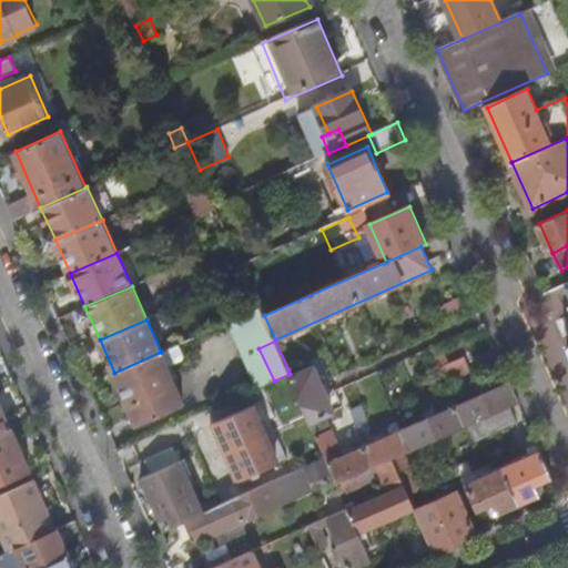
[(161,352),(168,366),(184,358),(178,345),(161,352)]
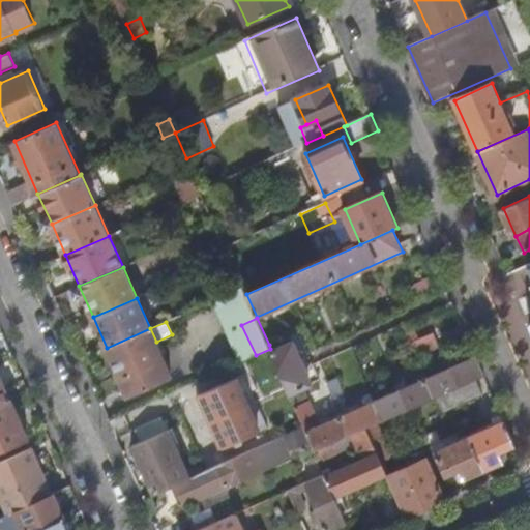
[(107,348),(128,396),(172,377),(156,342),(150,328),(107,348)]
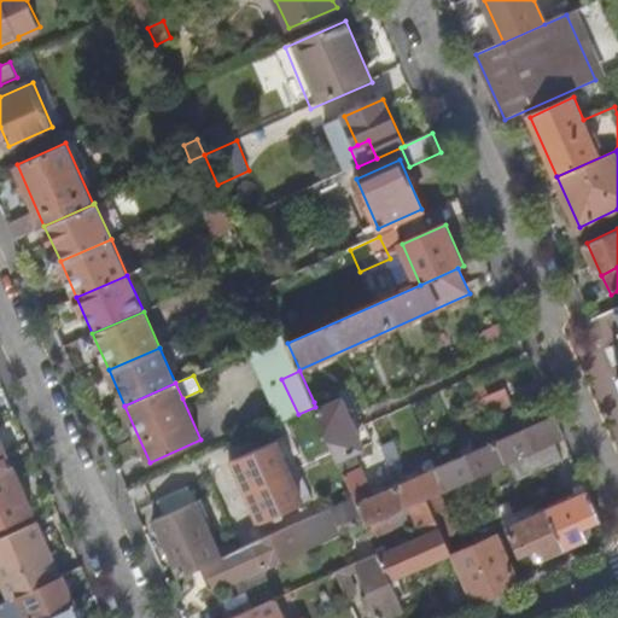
[(479,401),(487,418),(511,407),(502,390),(479,401)]
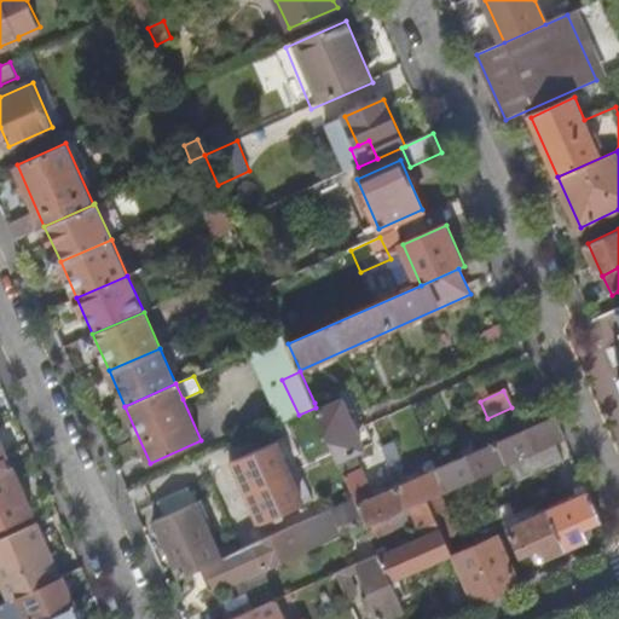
[(314,403),(316,408),(317,410),(341,400),(337,392),(314,403)]
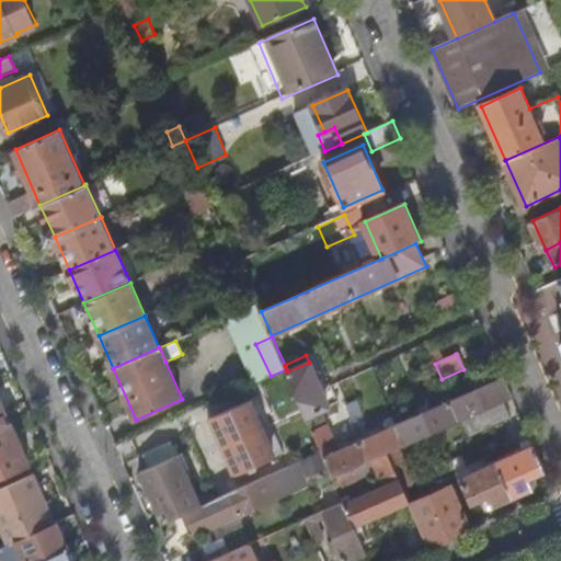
[(446,402),(366,438),(364,433),(353,437),(355,443),(341,449),(322,410),(330,405),(310,362),(309,363),(287,371),(300,402),(322,451),(333,477),(353,468),(374,458),(389,451),(401,447),(441,430),(460,421),(476,413),(496,404),(513,397),(504,377),(457,398),(454,392),(444,397),(446,402)]
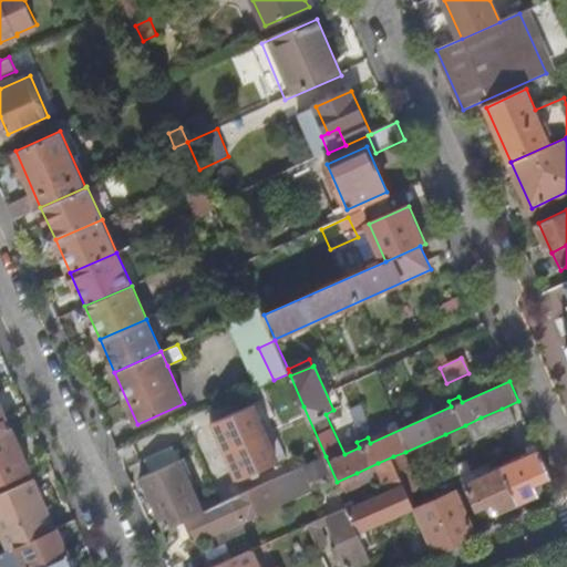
[(350,405),(357,421),(368,416),(360,401),(350,405)]
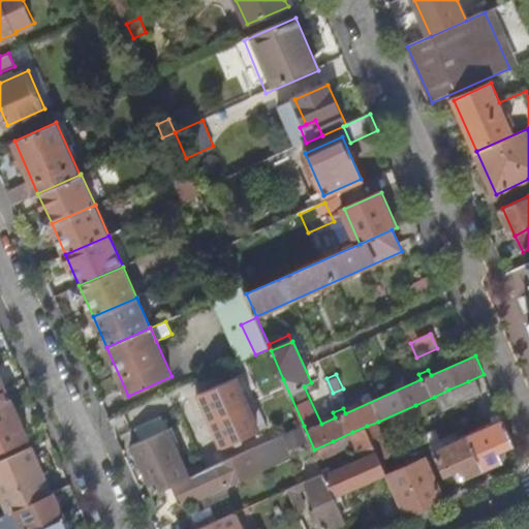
[(216,386),(198,394),(211,422),(222,447),(260,431),(248,404),(237,377),(216,386)]
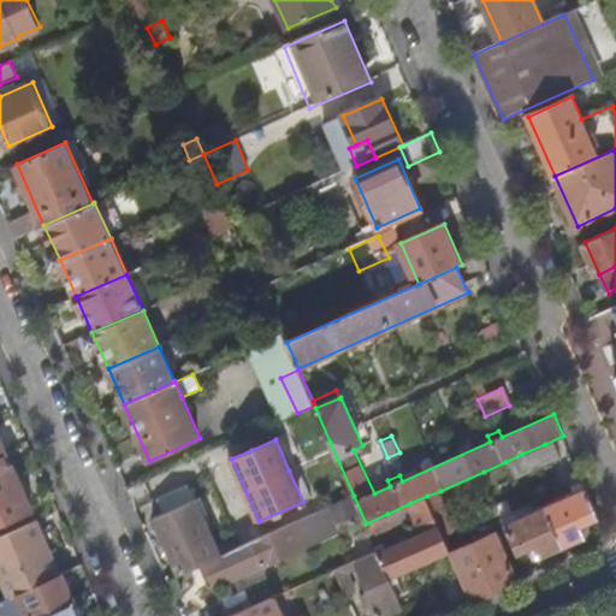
[(522,454),(532,474),(554,463),(545,444),(522,454)]
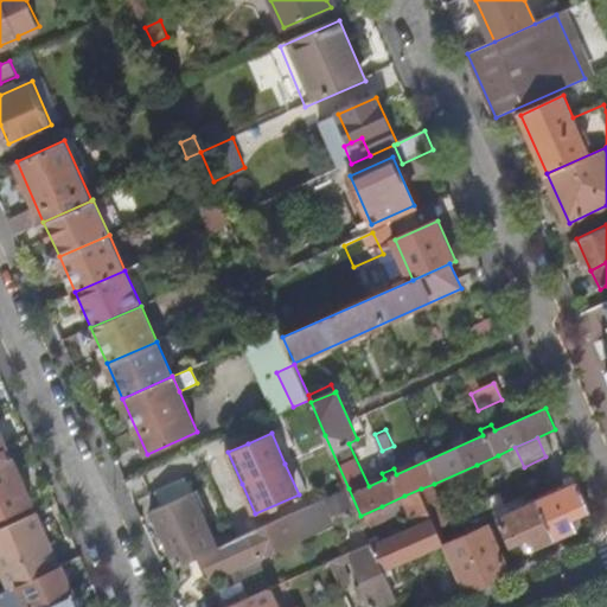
[(498,455),(508,475),(524,467),(515,447),(498,455)]
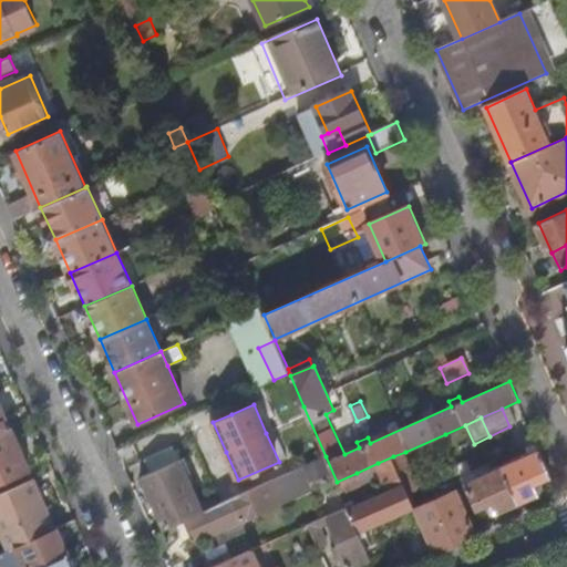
[(0,421),(0,483),(32,468),(12,425),(8,428),(3,420),(0,421)]
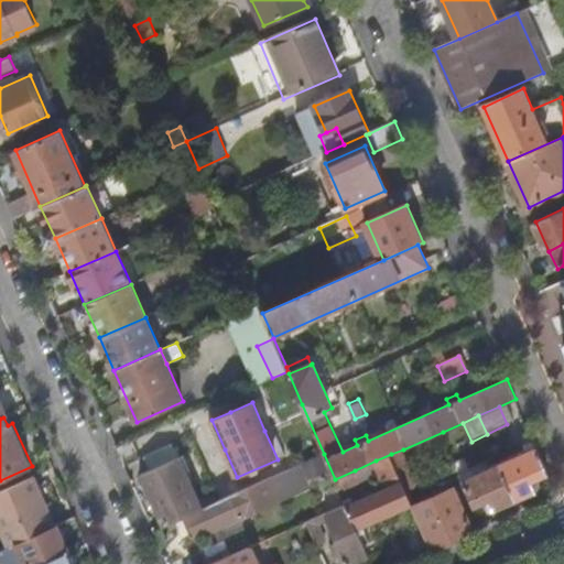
[(142,474),(165,524),(204,508),(174,443),(147,455),(152,469),(142,474)]
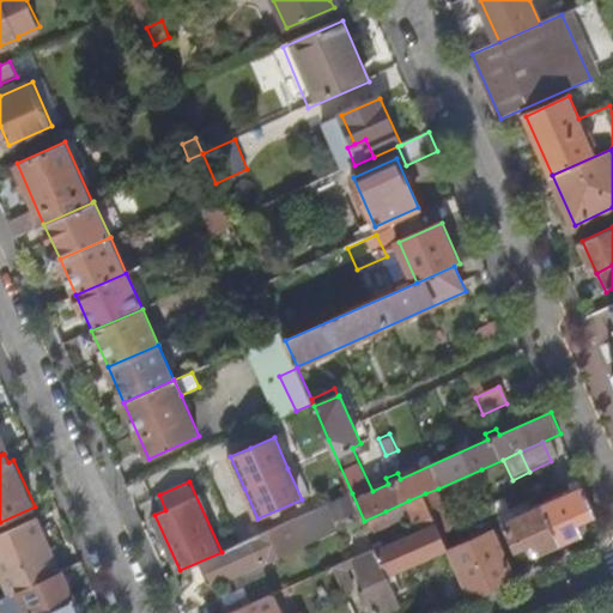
[(542,503),(562,544),(583,534),(580,525),(598,516),(583,485),(542,503)]
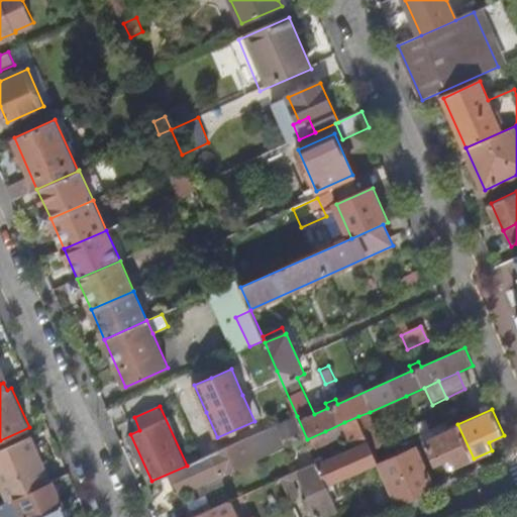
[(358,416),(373,448),(383,443),(370,412),(358,416)]
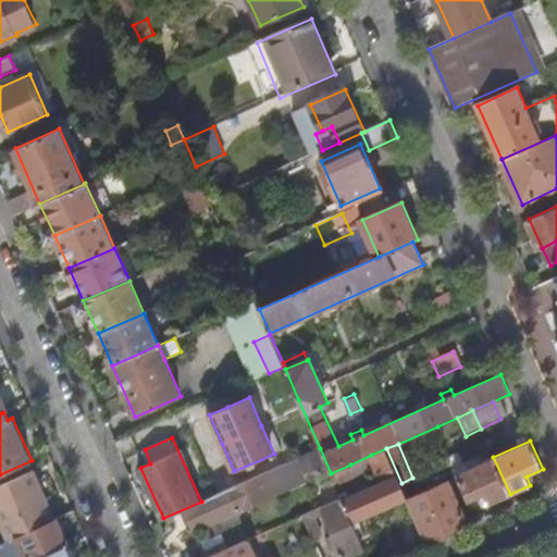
[(308,454),(330,503),(342,497),(341,495),(336,483),(331,473),(320,448),(310,453),(308,454)]
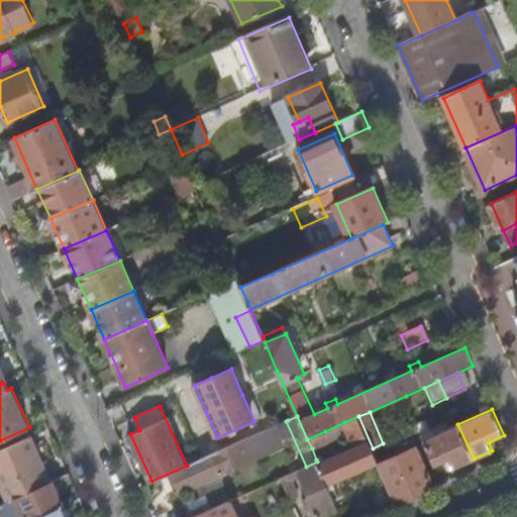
[(354,447),(325,460),(323,456),(316,459),(317,461),(327,485),(379,461),(373,448),(358,416),(344,422),(348,433),(354,447)]
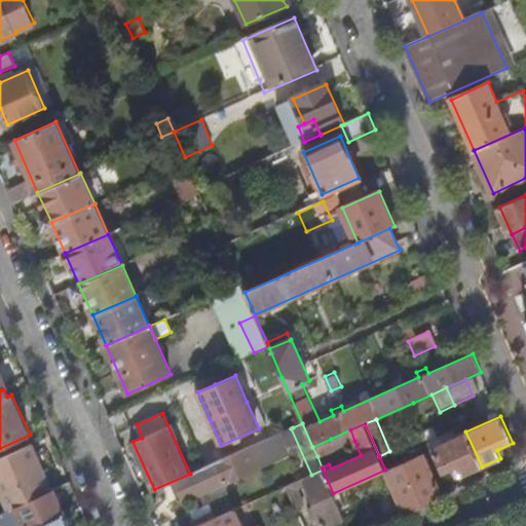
[(331,439),(335,449),(354,441),(350,429),(331,439)]
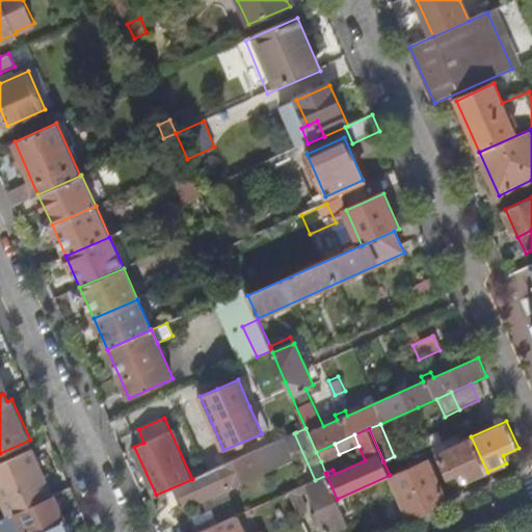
[(437,452),(449,478),(464,472),(469,480),(487,472),(471,436),(437,452)]
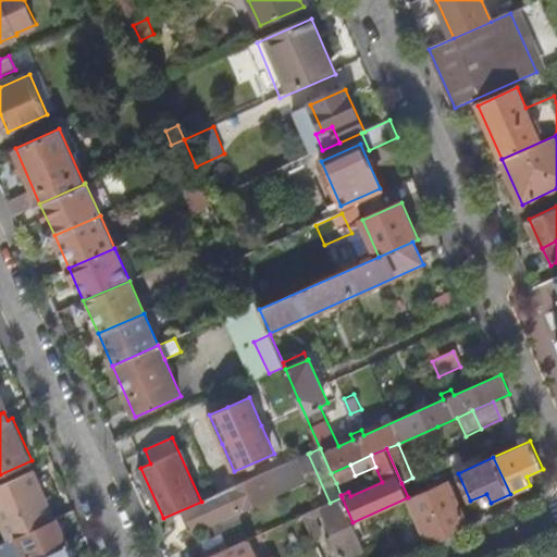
[(296,459),(201,502),(209,521),(229,512),(231,514),(305,481),(296,459)]
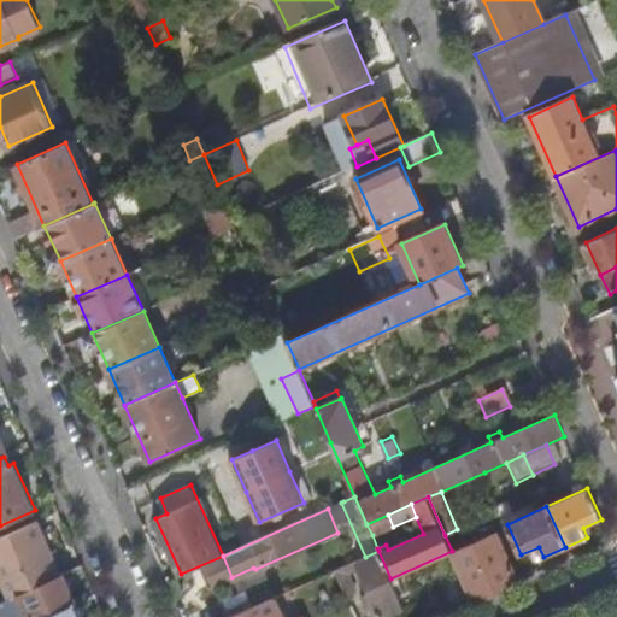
[(366,524),(372,535),(380,533),(393,527),(388,515),(366,524)]
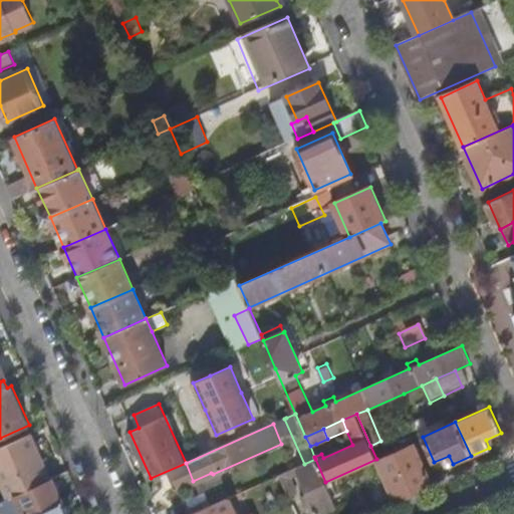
[(0,466),(0,479),(8,498),(51,479),(31,434),(0,447),(0,464),(1,466),(0,466)]
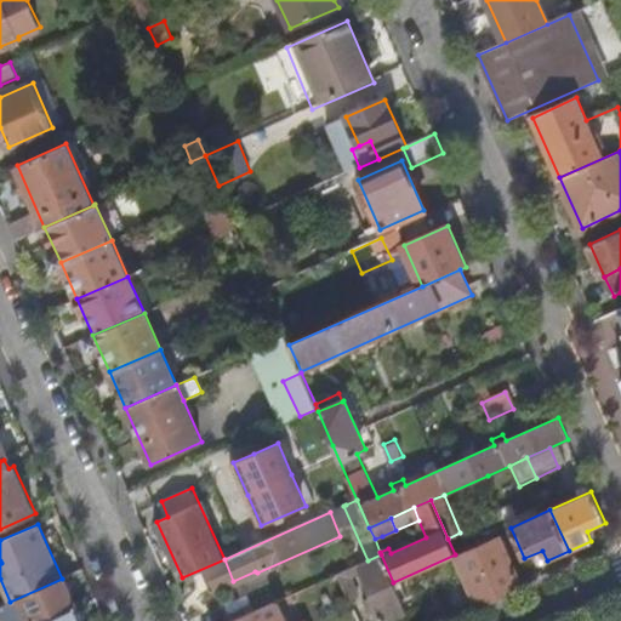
[(455,554),(478,607),(524,586),(501,535),(455,554)]
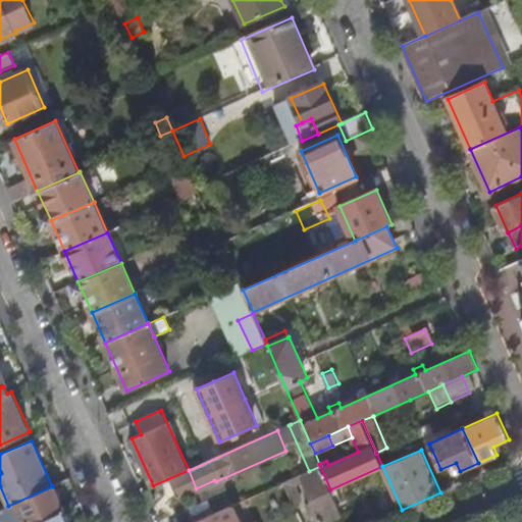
[(315,453),(319,464),(326,461),(321,451),(315,453)]
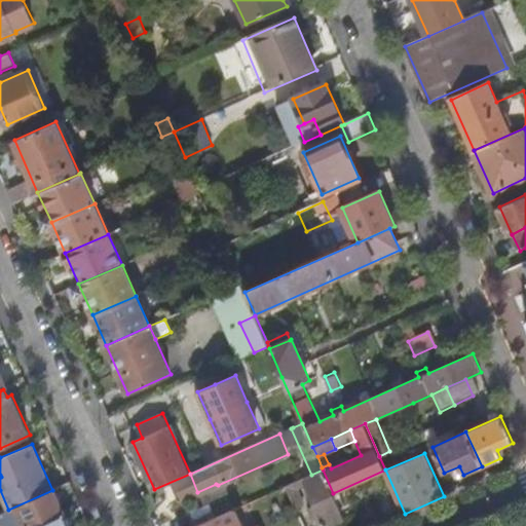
[(308,483),(317,503),(310,506),(320,525),(327,523),(327,524),(344,517),(333,493),(323,470),(311,475),(288,485),(295,501),(303,498),(298,487),(308,483)]
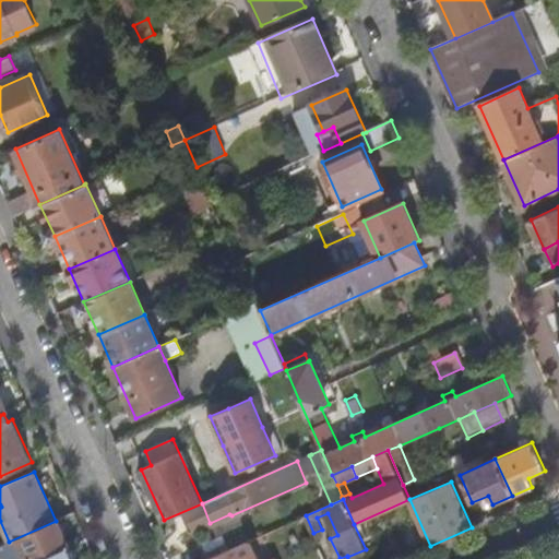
[(287,523),(300,551),(319,544),(313,533),(306,515),(287,523)]
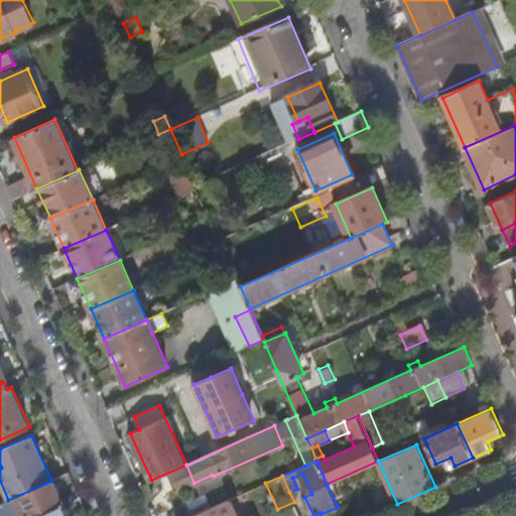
[(0,504),(0,507),(4,515),(36,515),(65,503),(54,480),(51,481),(8,500),(0,504)]
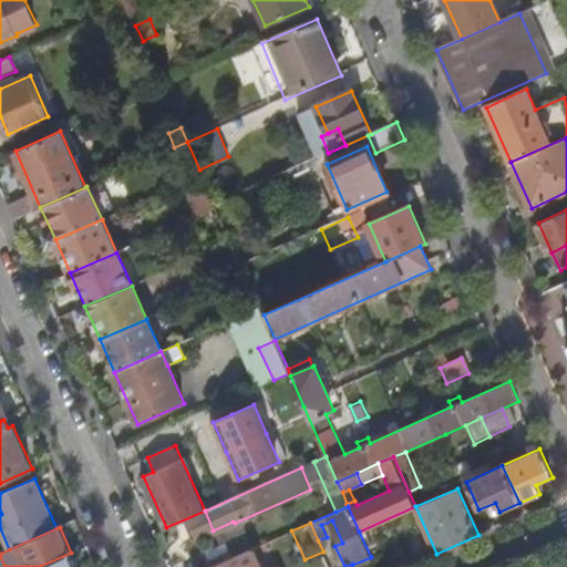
[(209,566),(280,566),(281,566),(280,566),(259,566),(251,548),(209,566)]
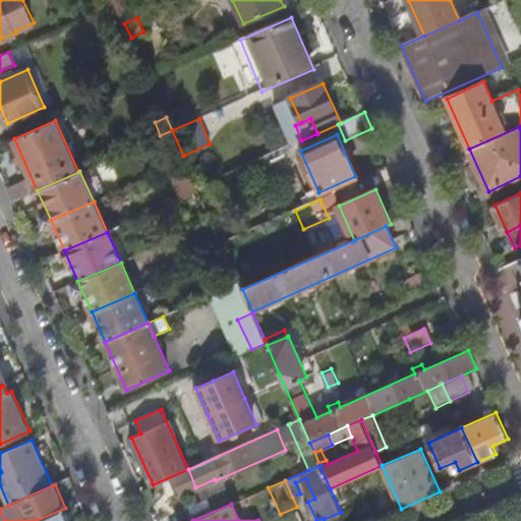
[(71,520),(65,508),(37,520),(71,520)]
